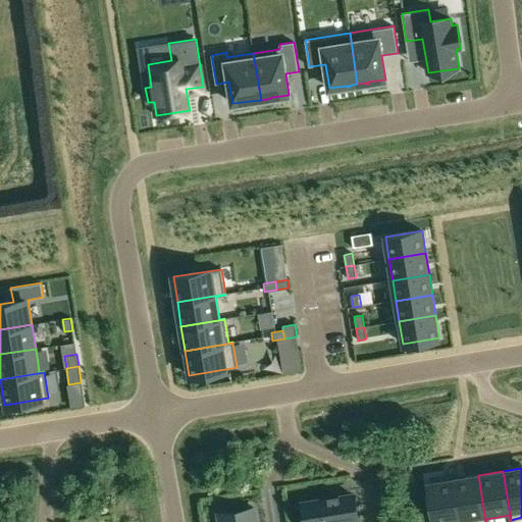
[(485,521),(478,475),(454,479),(461,521),(485,521)]
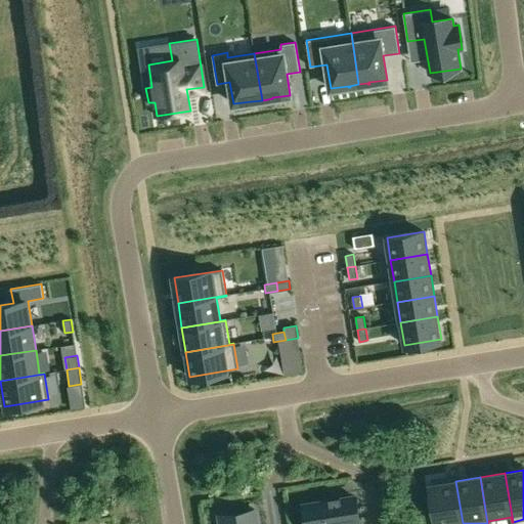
[(463,523),(455,481),(431,485),(436,523),(463,523)]
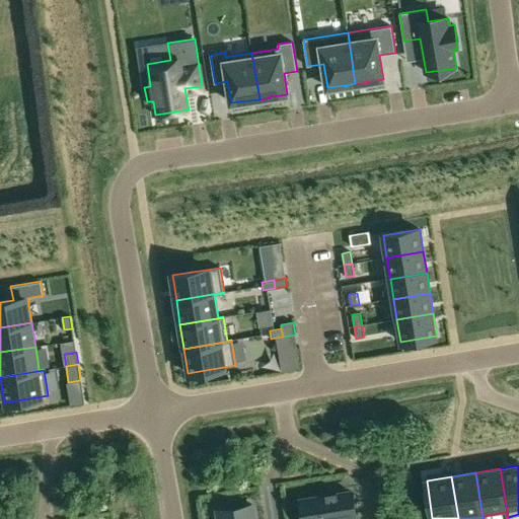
[(326,496),(301,500),(303,518),(356,518),(352,492),(338,495),(337,491),(336,492),(337,495),(327,497),(326,493),(325,493),(326,496)]
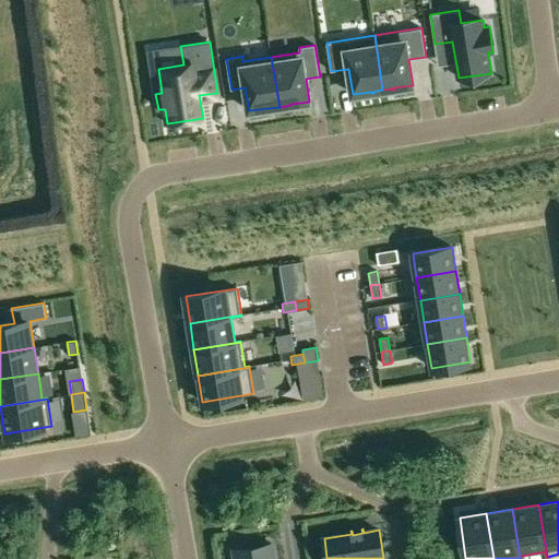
[(275,558),(273,547),(235,554),(235,558),(275,558)]
